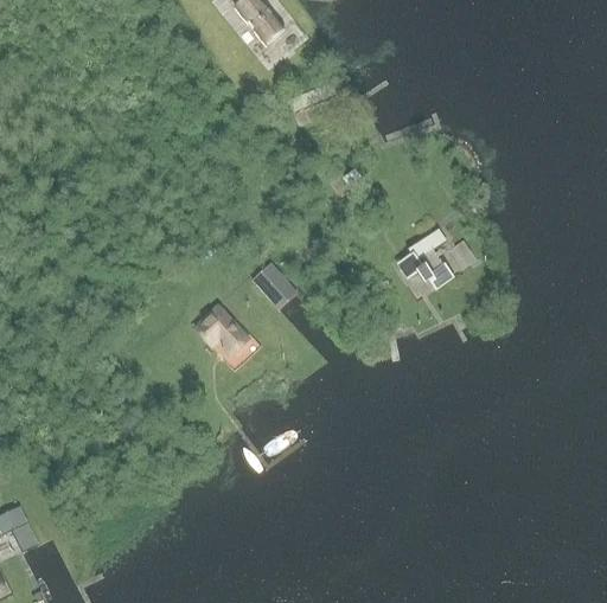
[(242,0),(235,6),(266,44),(283,29),(260,0),(242,0)]
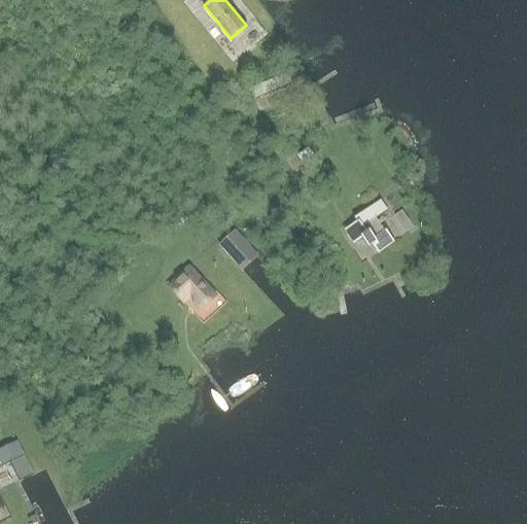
[(256,96),(291,81),(287,71),(252,85),(256,96)]
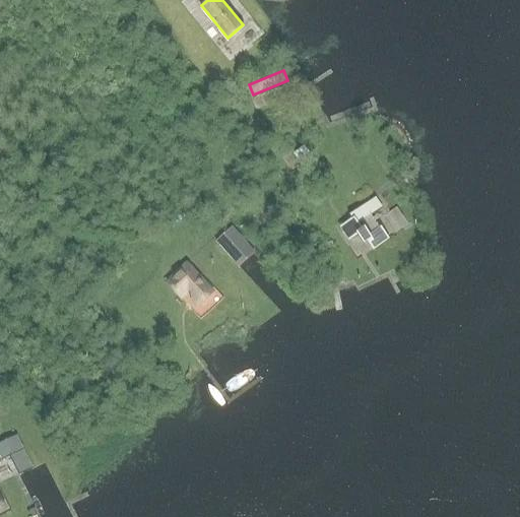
[(305,146),(296,153),(298,157),(308,151),(305,146)]
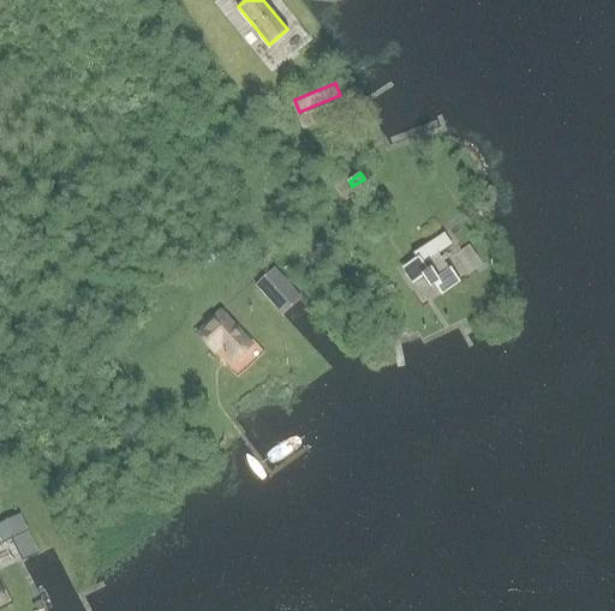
[(449,269),(439,252),(453,244),(445,231),(412,252),(416,257),(401,267),(413,283),(425,275),(430,283),(433,282),(441,294),(460,281),(452,267),(449,269)]
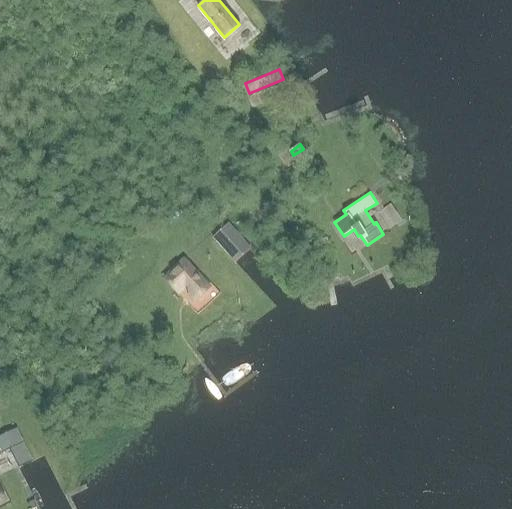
[(229,222),(214,236),(236,261),(251,248),(229,222)]
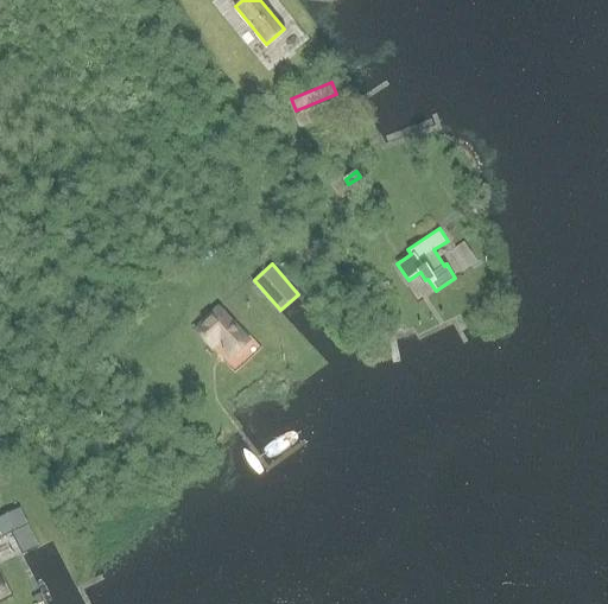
[(229,357),(251,339),(219,304),(190,328),(211,351),(219,345),(229,357)]
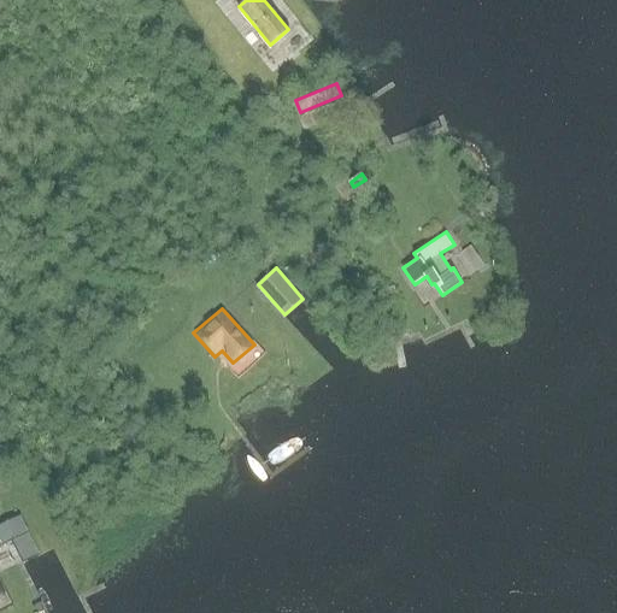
[(19,516),(0,524),(0,542),(1,546),(12,540),(28,532),(19,516)]
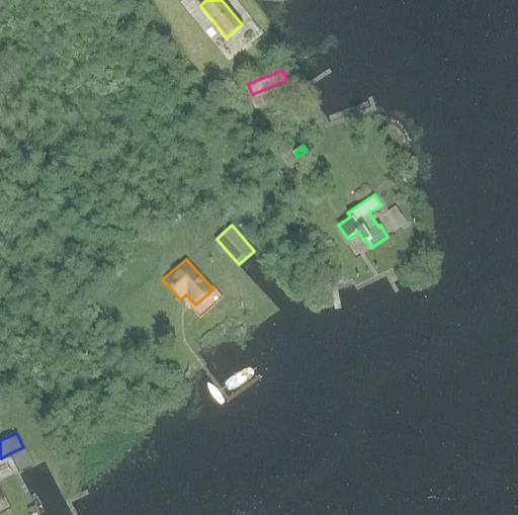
[(23,447),(10,453),(19,473),(20,473),(32,465),(33,465),(23,446),(23,447)]
